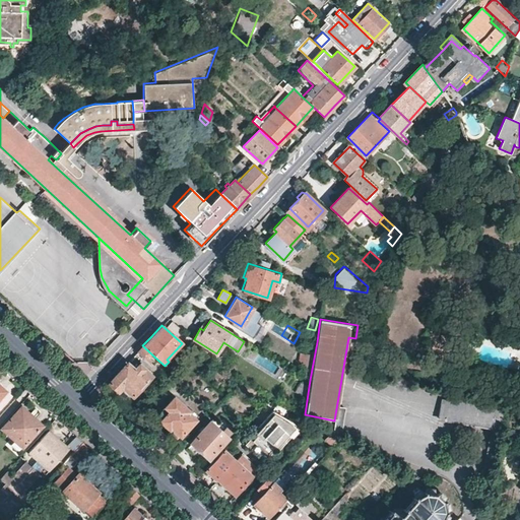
[(157,360),(142,345),(141,347),(137,351),(151,365),(157,360)]
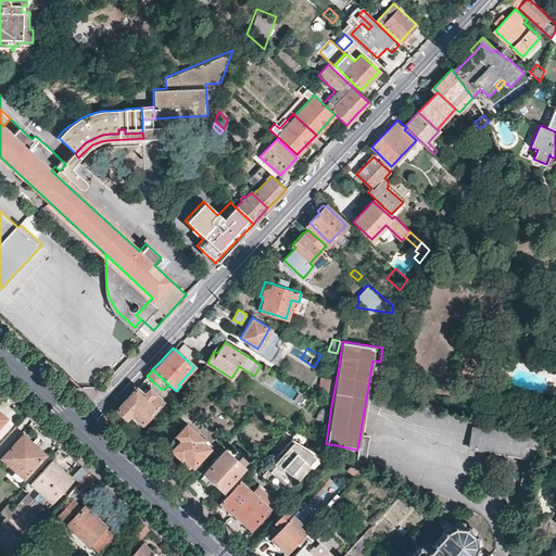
[(202,384),(207,376),(200,371),(193,378),(202,384)]
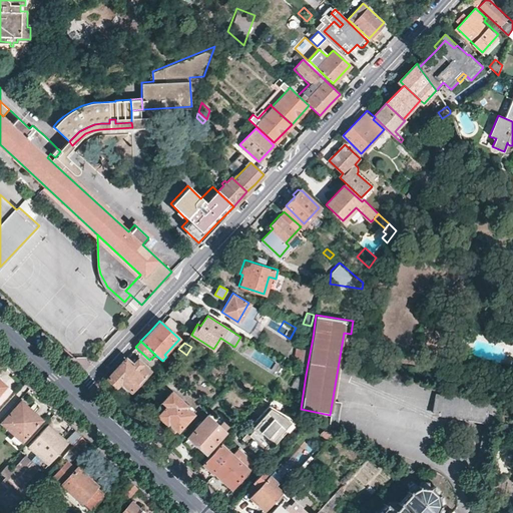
[(125,358),(106,377),(115,386),(120,382),(130,391),(149,371),(137,360),(132,365),(125,358)]
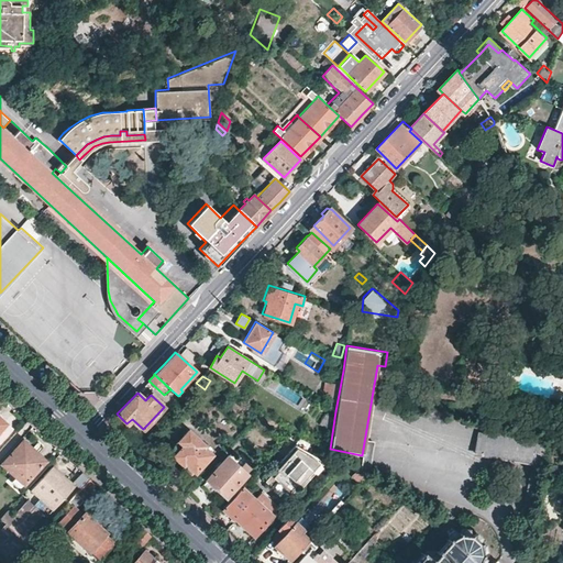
[(330,432),(331,421),(321,420),(319,430),(330,432)]
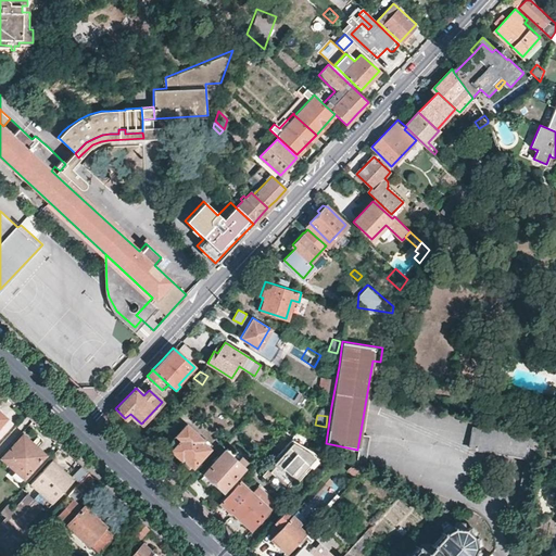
[(0,433),(12,421),(5,416),(0,422),(0,433)]
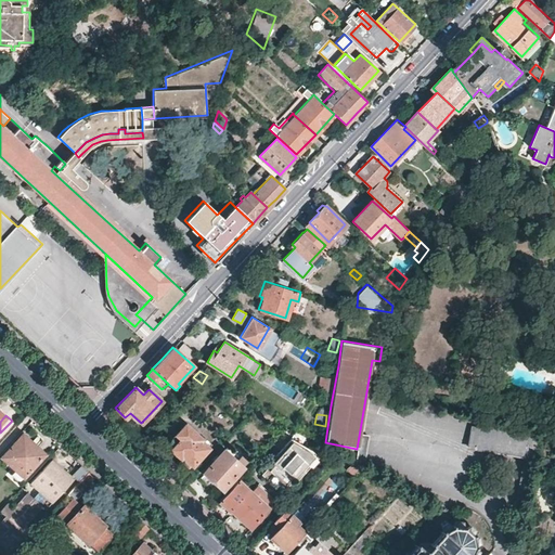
[(523,454),(532,455),(537,431),(479,422),(478,427),(470,426),(467,446),(523,454)]
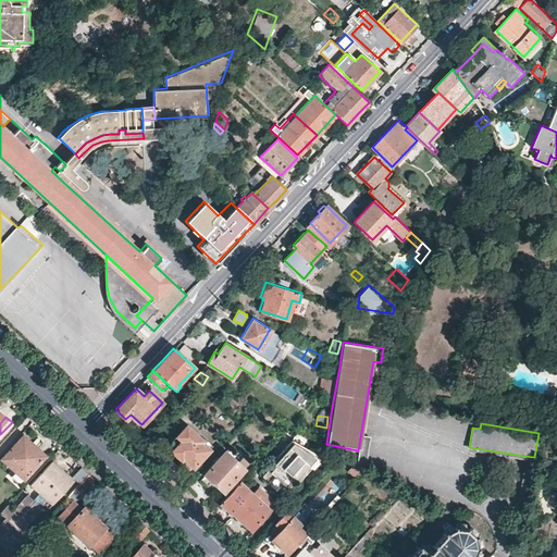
[(298,441),(302,434),(288,425),(283,431),(298,441)]
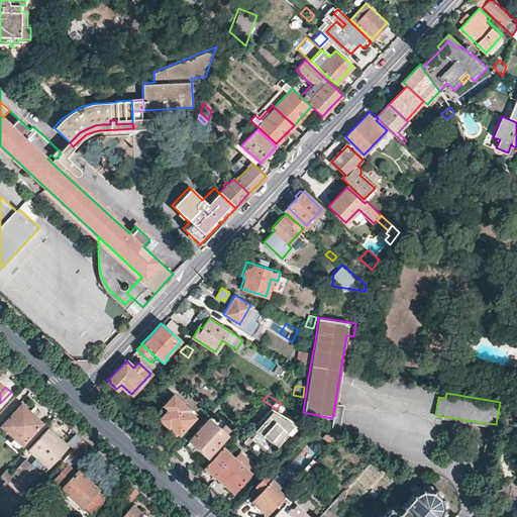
[(194,416),(188,411),(189,410),(173,396),(161,410),(164,413),(158,419),(167,428),(169,426),(179,434),(194,416)]
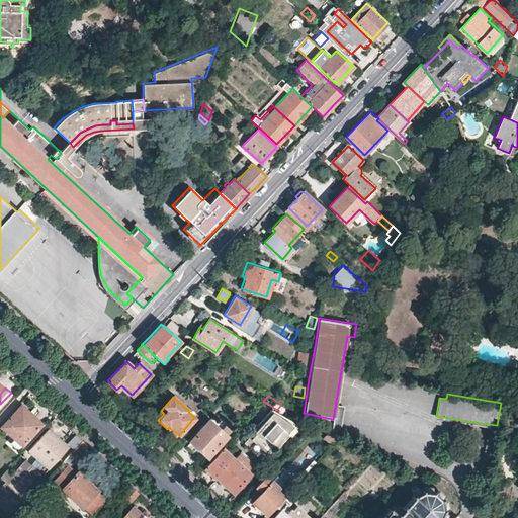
[(18,449),(42,424),(22,405),(2,426),(8,431),(15,438),(11,442),(18,449)]
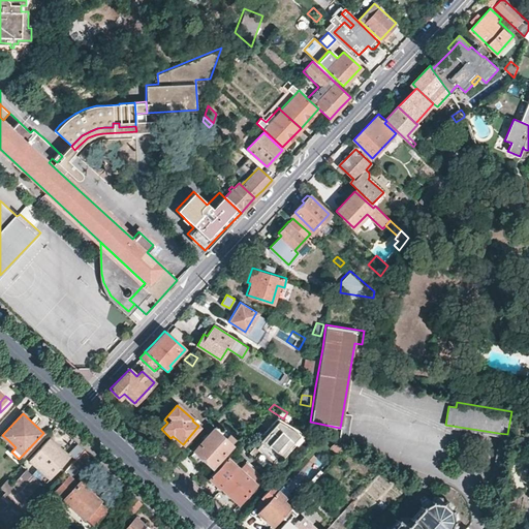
[(260,438),(258,436),(255,439),(257,441),(248,450),(267,468),(273,462),(279,456),(281,458),(301,435),(296,430),(275,417),(262,432),(262,433),(263,434),(263,435),(263,436),(260,438)]
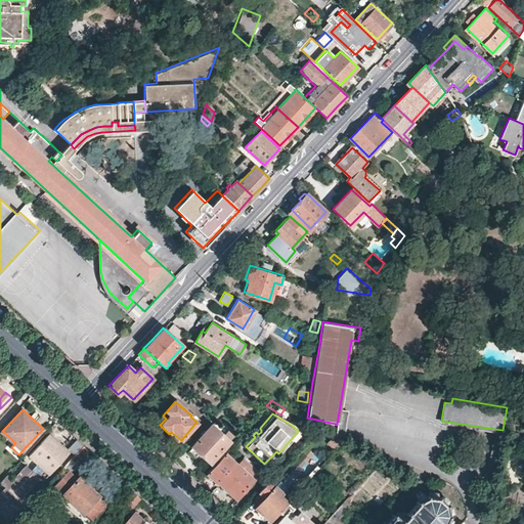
[(210,459),(227,440),(212,427),(191,448),(206,463),(210,459)]
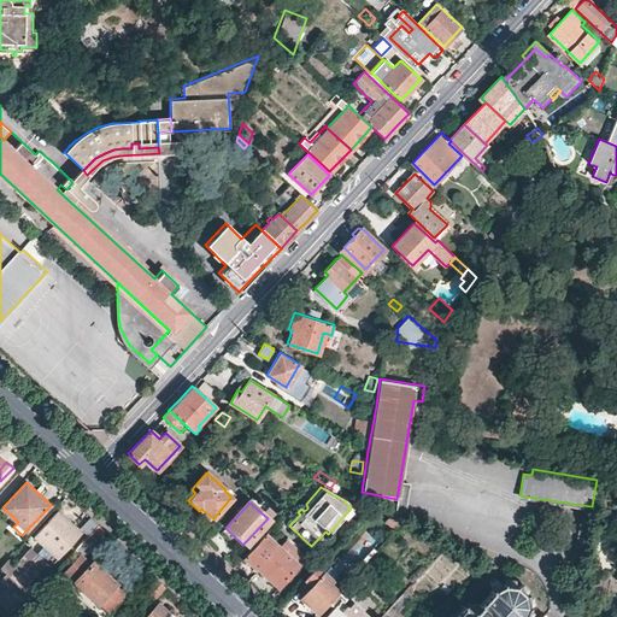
[(401,521),(403,519),(404,507),(395,505),(393,516),(401,521)]
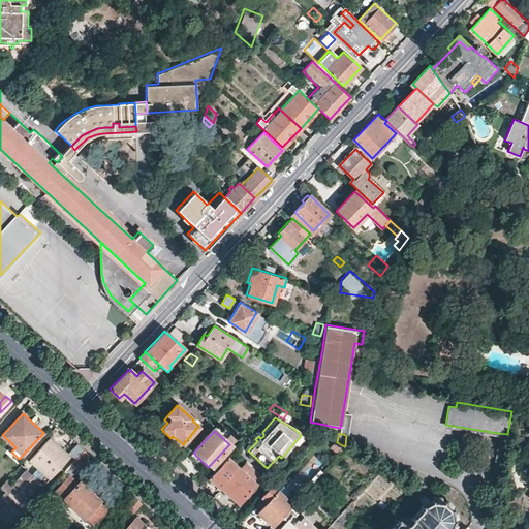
[(70,459),(49,438),(36,452),(29,460),(51,478),(70,459)]
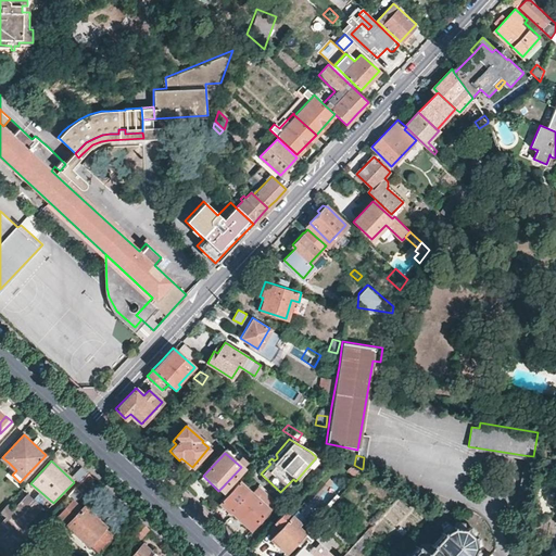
[(356,476),(362,469),(354,465),(351,463),(346,470),(356,476)]
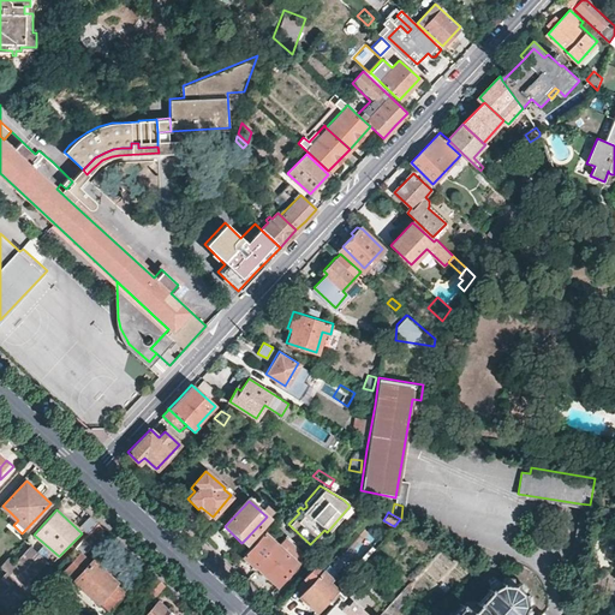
[(79,527),(88,535),(97,525),(89,517),(79,527)]
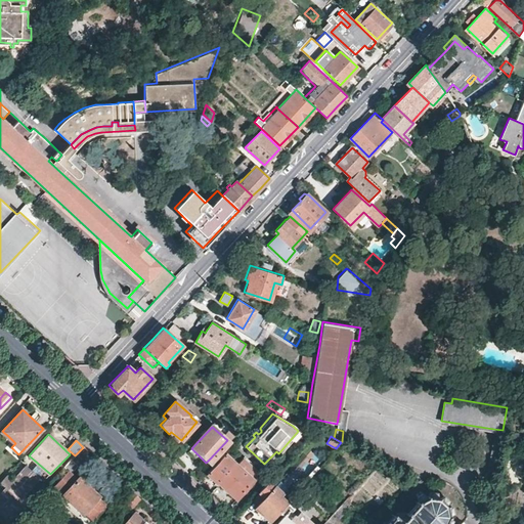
[(224,452),(207,472),(216,481),(217,480),(236,496),(256,476),(258,470),(244,456),(237,465),(224,452)]
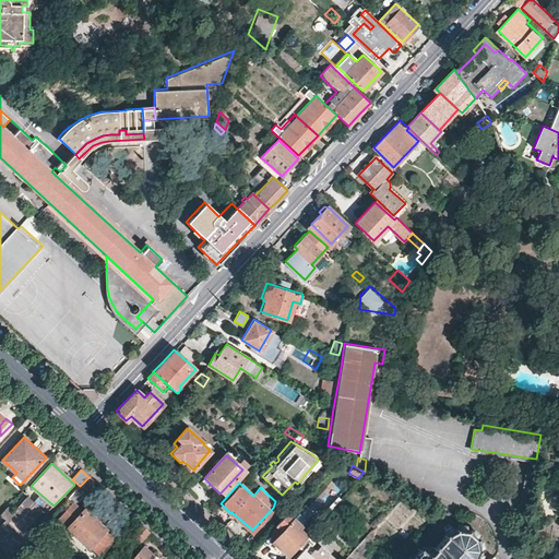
[(22,531),(24,527),(42,509),(30,499),(15,513),(9,508),(1,515),(8,522),(0,530),(0,545),(4,549),(8,546),(15,554),(31,538),(25,533),(22,531)]
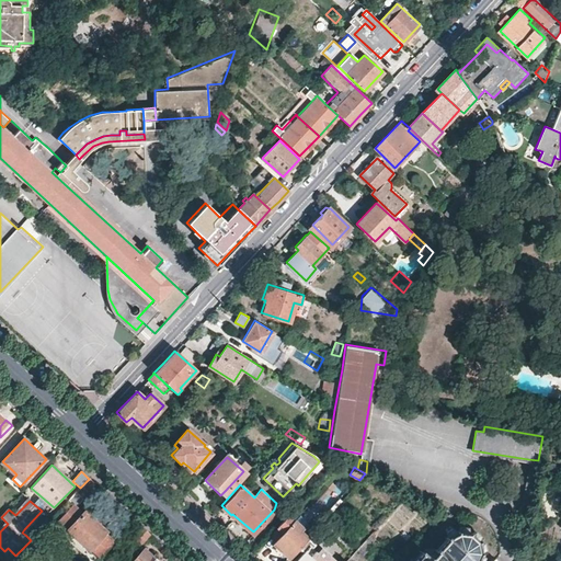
[(102,528),(73,503),(57,521),(99,559),(115,540),(102,528)]
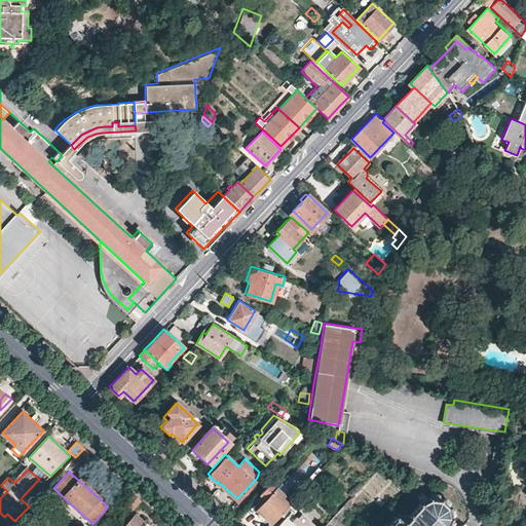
[(494,491),(497,476),(487,474),(484,489),(494,491)]
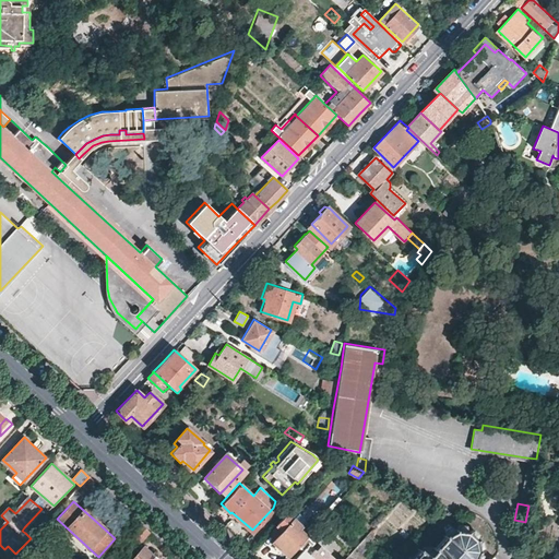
[(286,512),(275,524),(282,530),(274,538),(272,540),(288,556),(298,545),(307,535),(314,527),(298,512),(293,518),(286,512)]
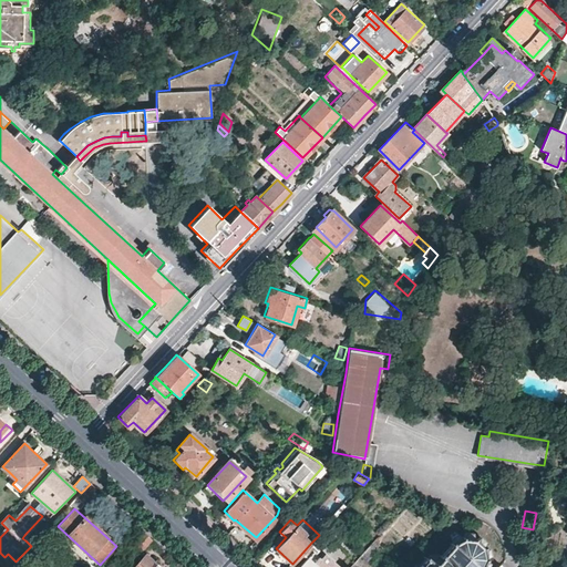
[(44,533),(39,538),(45,545),(54,535),(59,529),(52,524),(48,529),(44,533)]
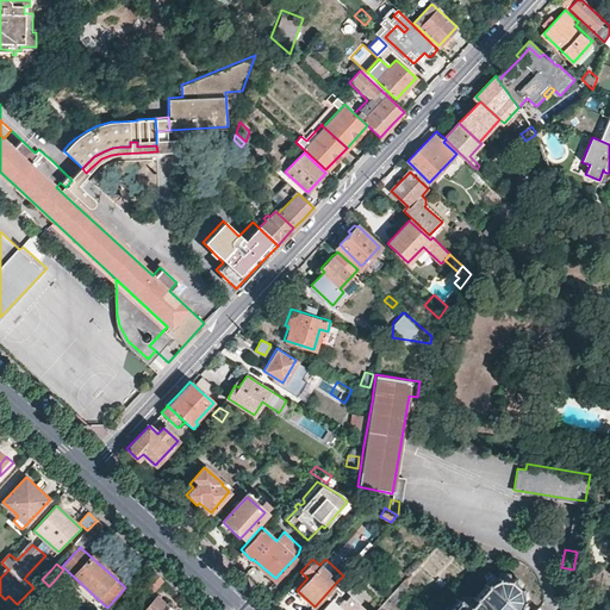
[(545,609),(536,603),(530,609),(528,609),(520,609),(518,609),(515,609),(517,608),(524,607),(524,602),(520,597),(526,595),(526,591),(526,587),(518,585),(518,583),(520,578),(516,574),(509,577),(506,570),(499,570),(497,577),(492,572),(487,573),(486,580),(471,597),(470,597),(466,593),(460,595),(456,598),(455,598),(443,609),(545,609)]
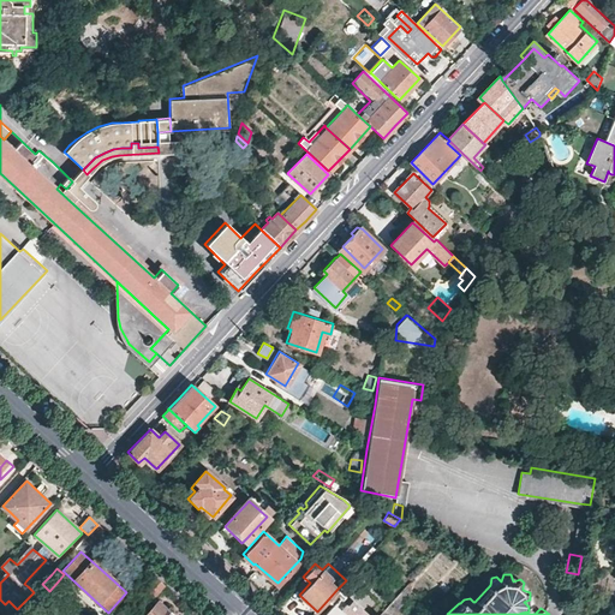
[(165,586),(153,575),(145,593),(153,601),(165,586)]
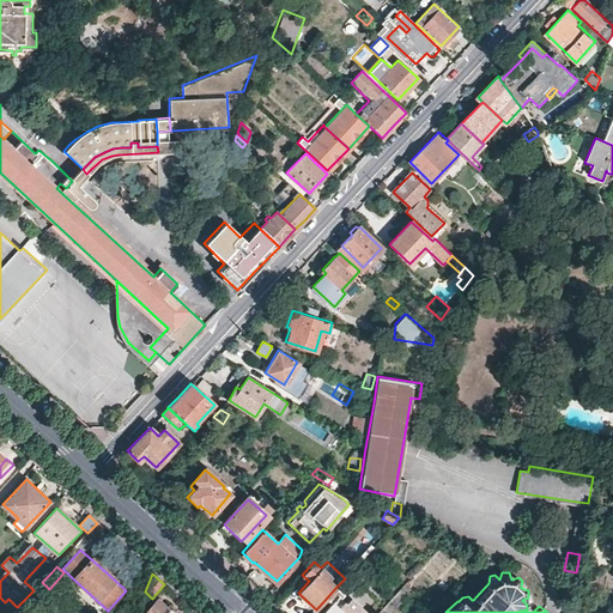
[(309,581),(302,575),(293,584),(301,590),(309,581)]
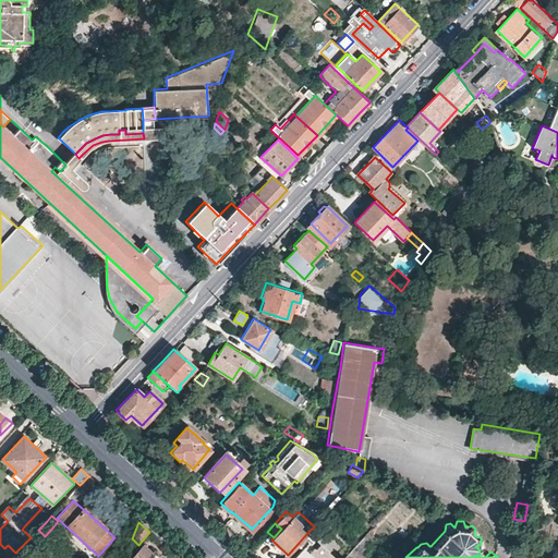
[(312,541),(306,534),(298,544),(301,547),(292,557),(334,557),(335,557),(319,544),(315,548),(310,544),(312,541)]
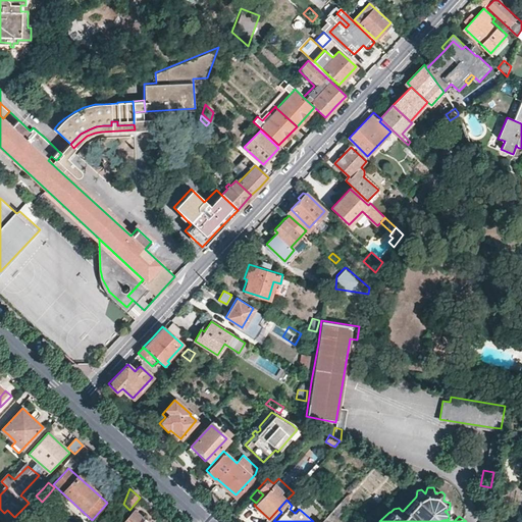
[(328,513),(337,503),(335,501),(326,511),(328,513)]
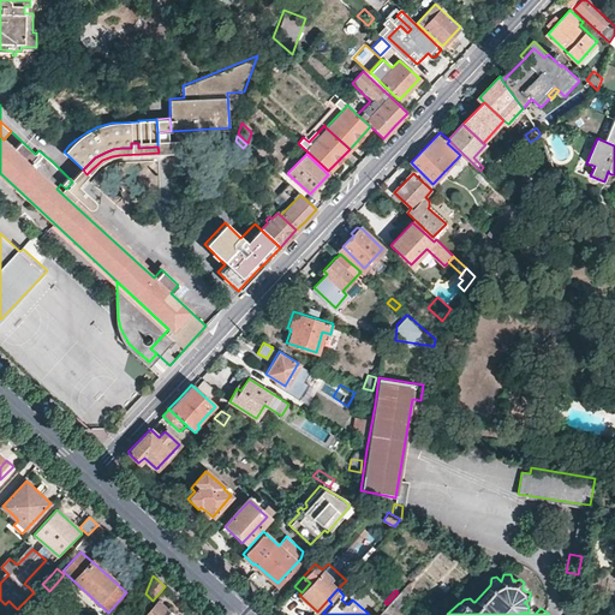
[(171,614),(157,603),(147,614),(171,614)]
